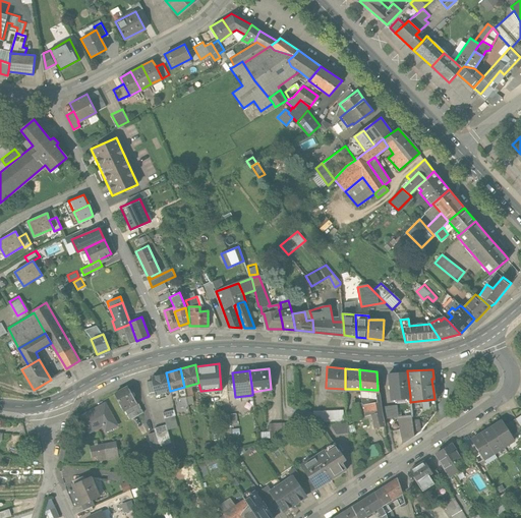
[(391,398),(410,396),(407,370),(388,371),(391,398)]
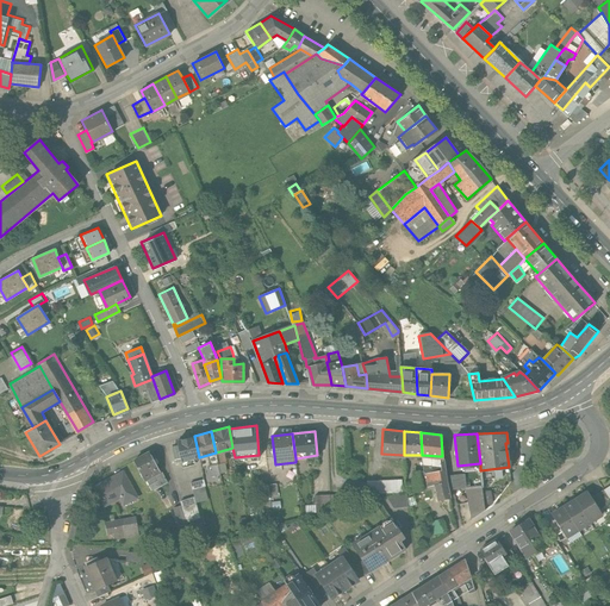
[(194,458),(199,457),(194,436),(176,441),(182,462),(194,458)]
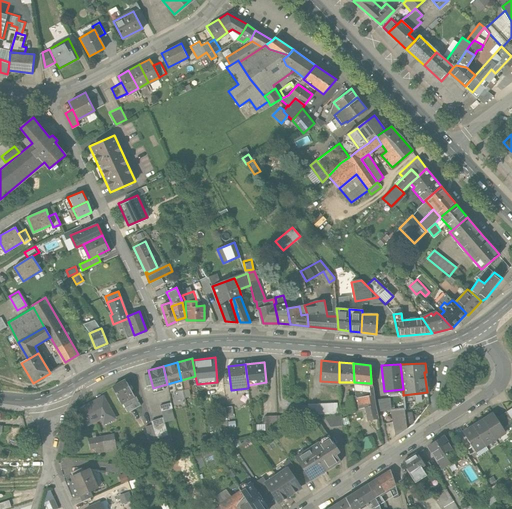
[(135,395),(126,378),(114,385),(123,401),(135,395)]
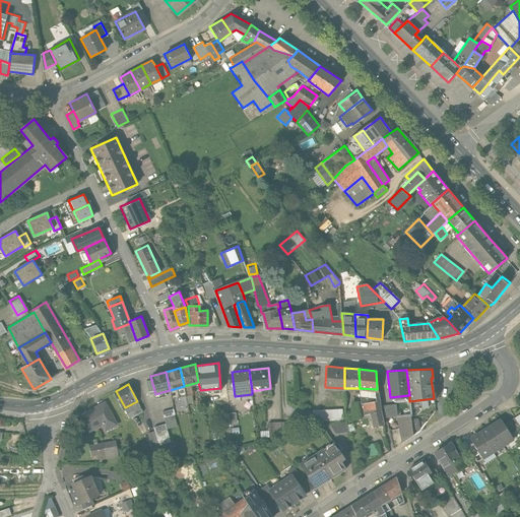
[(361,400),(351,402),(354,415),(370,412),(373,427),(384,425),(379,392),(375,392),(375,389),(360,388),(361,400)]
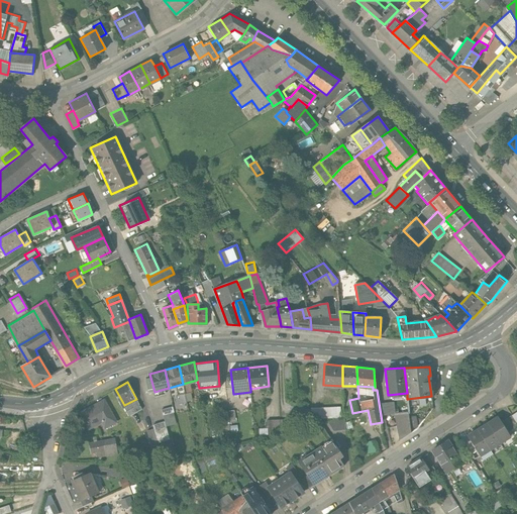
[(173,410),(169,388),(165,389),(165,394),(161,395),(159,397),(160,405),(165,404),(166,410),(173,410)]
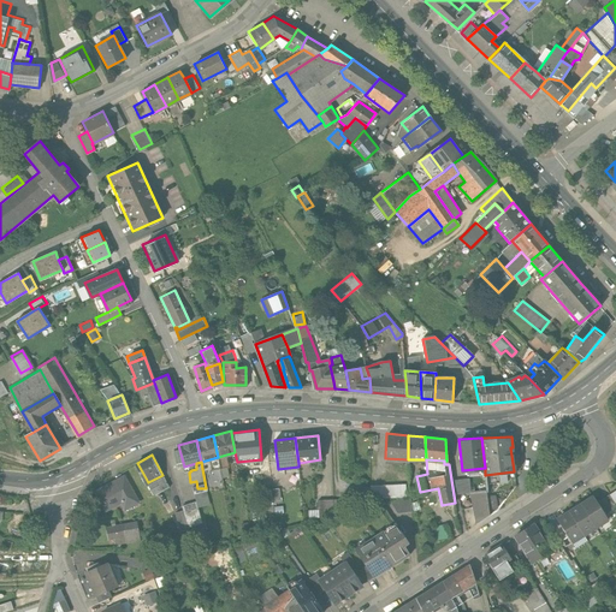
[(219,468),(211,470),(213,482),(221,481),(219,468)]
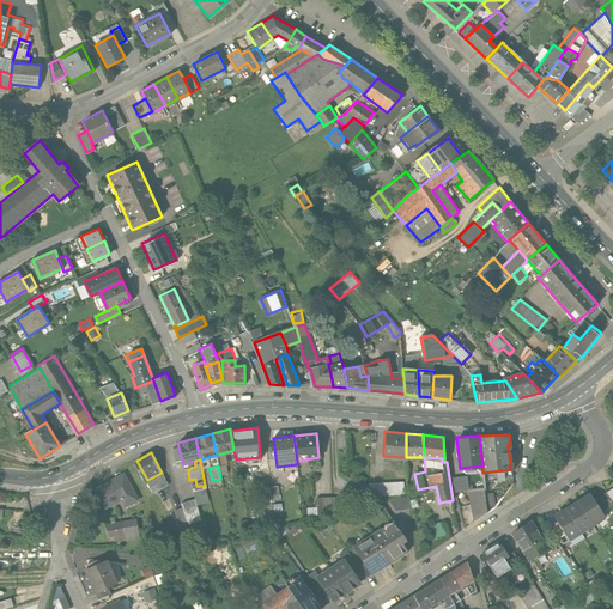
[(123,472),(95,487),(104,506),(121,497),(125,504),(137,498),(123,472)]
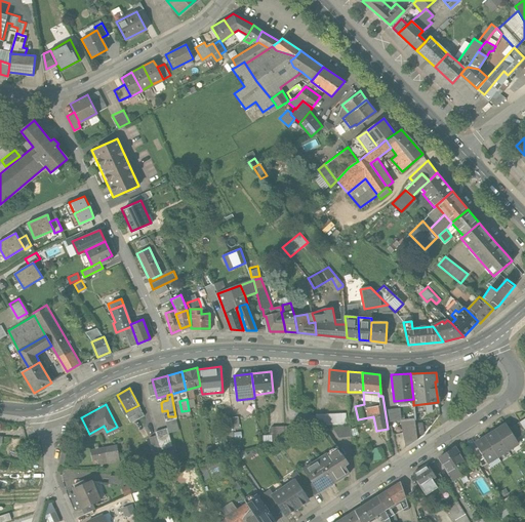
[(144,414),(138,405),(126,411),(131,422),(144,414)]
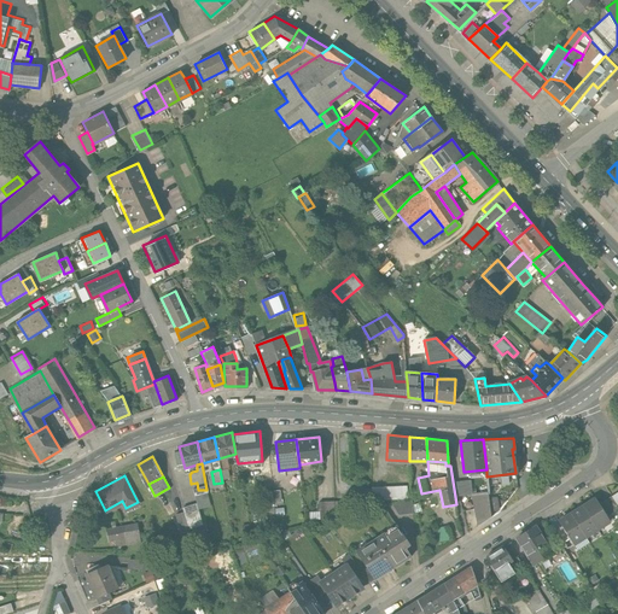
[(471,479),(456,480),(459,496),(472,493),(472,491),(471,479)]
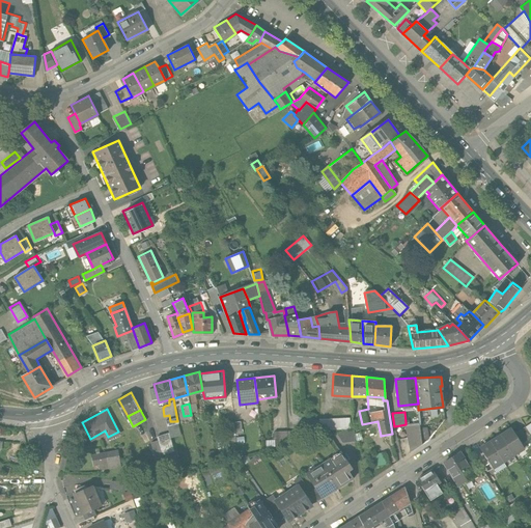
[(419,412),(420,422),(421,439),(429,438),(426,412),(419,412)]
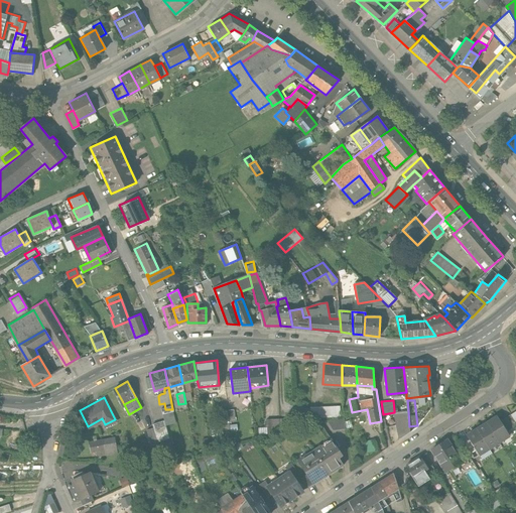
[(342,414),(342,405),(310,405),(310,414),(342,414)]
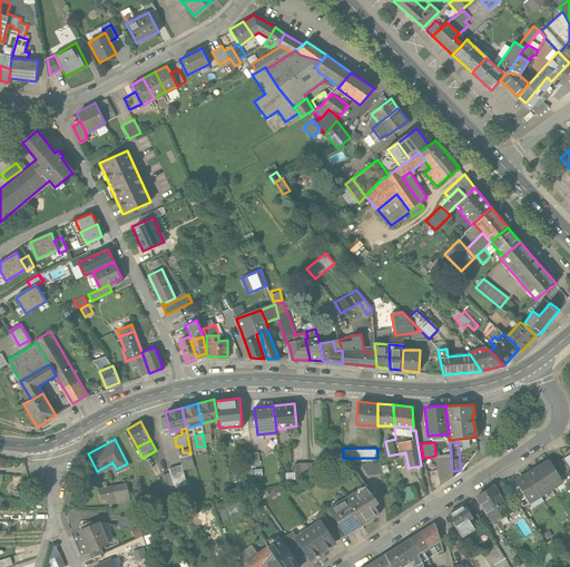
[(451,453),(435,453),(435,456),(440,481),(452,475),(452,471),(451,453)]
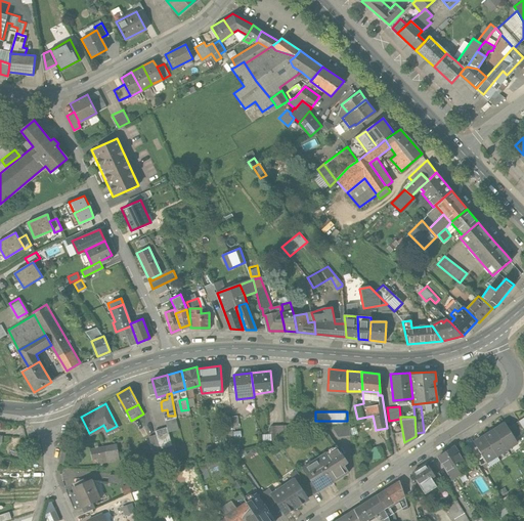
[(523,429),(518,419),(507,426),(514,436),(523,429)]
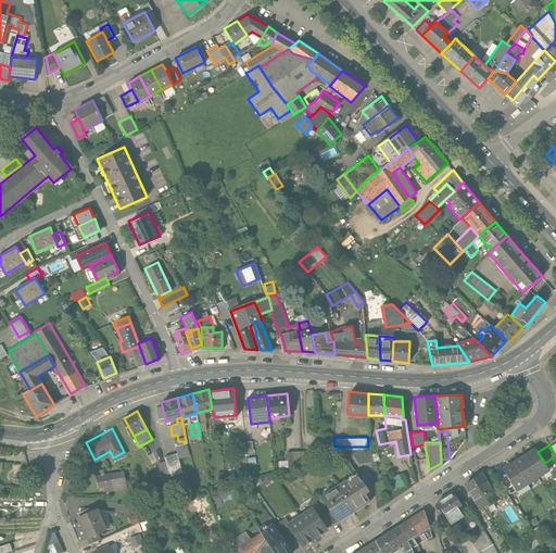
[(534,448),(525,454),(538,475),(548,468),(545,463),(538,452),(534,448)]
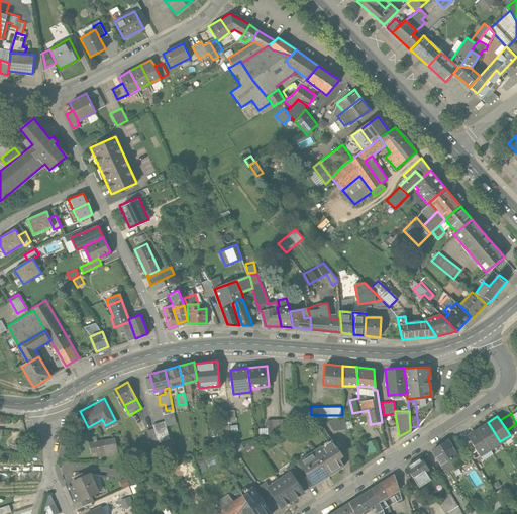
[(280,430),(280,427),(280,417),(267,418),(268,427),(268,431),(280,430)]
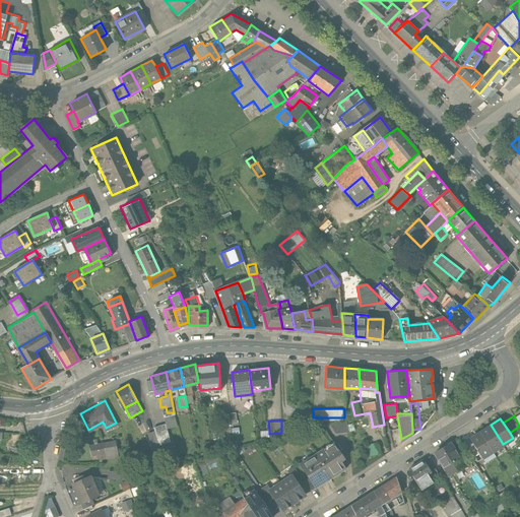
[(295,419),(281,419),(281,430),(295,429),(295,419)]
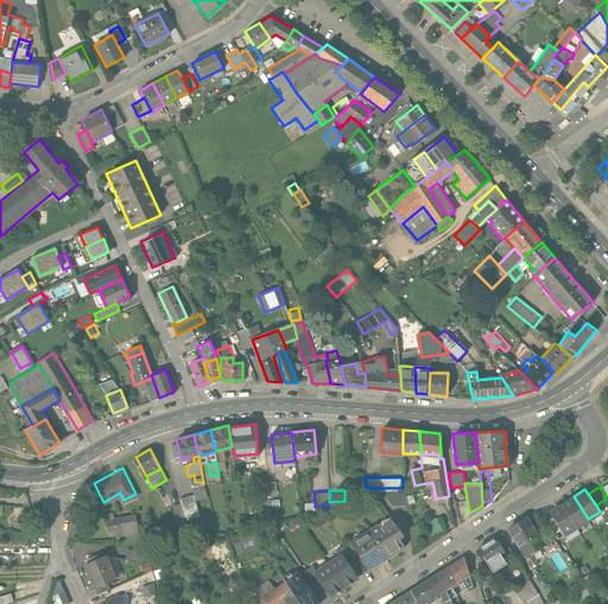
[(574,496),(562,503),(576,527),(588,519),(574,496)]
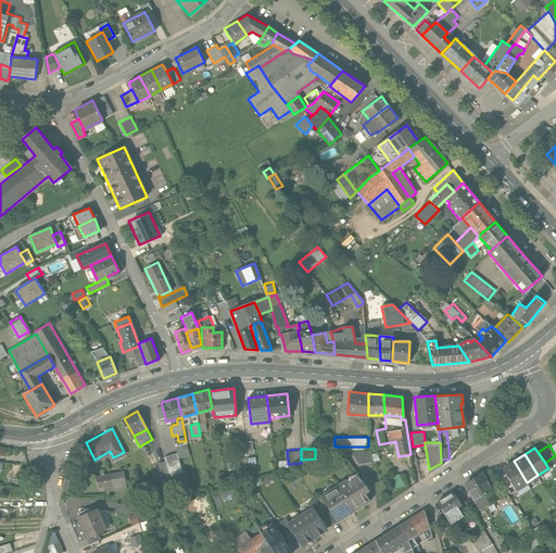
[(165,460),(158,462),(164,481),(171,479),(165,460)]
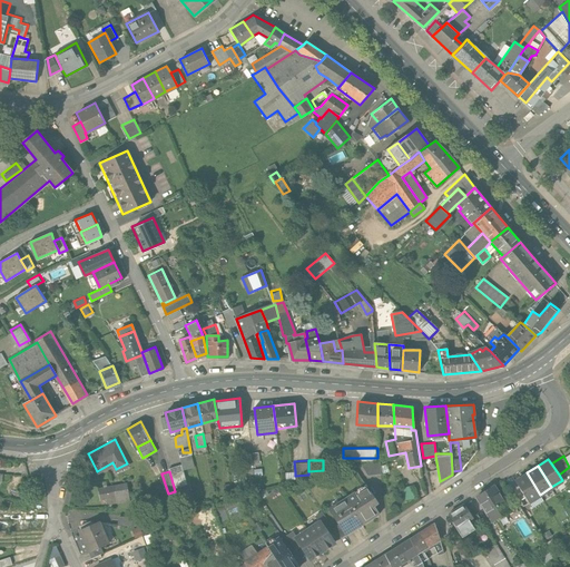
[(529,501),(540,495),(527,472),(516,480),(518,484),(529,501)]
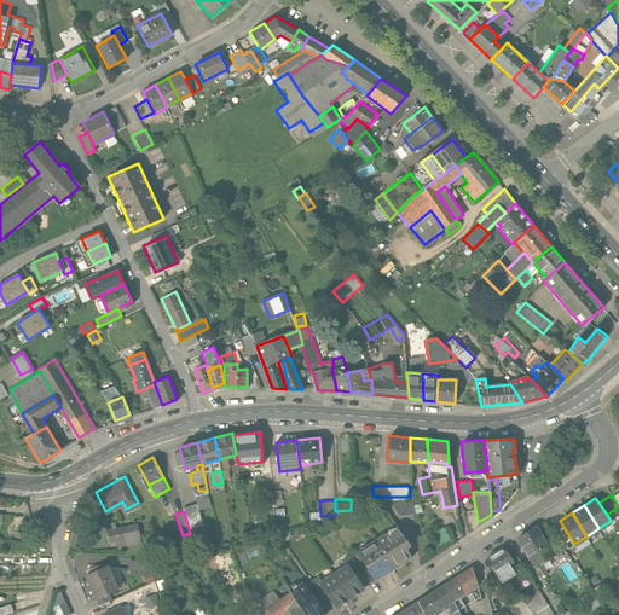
[(138,523),(123,526),(127,543),(127,544),(142,541),(138,523)]
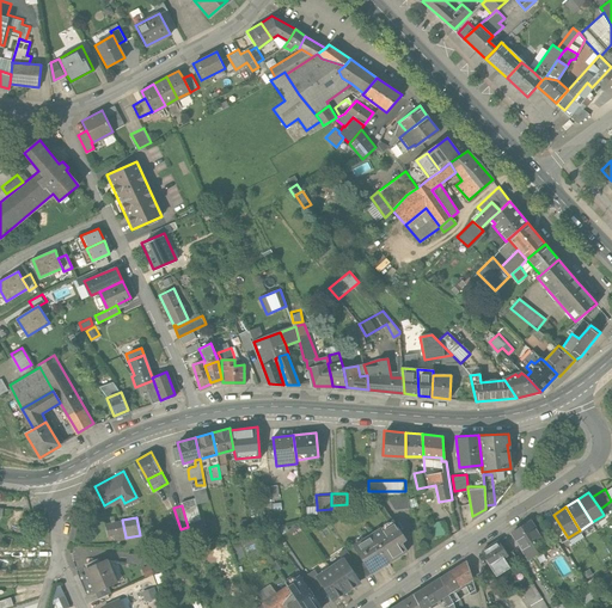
[(429,521),(432,535),(446,532),(444,517),(429,521)]
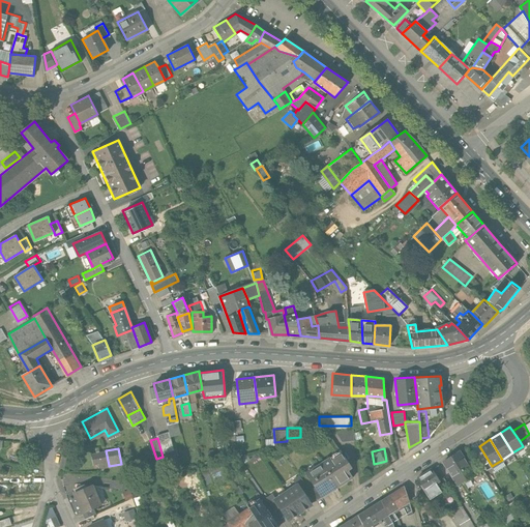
[(341,449),(322,463),(339,487),(354,476),(350,471),(354,468),(341,449)]
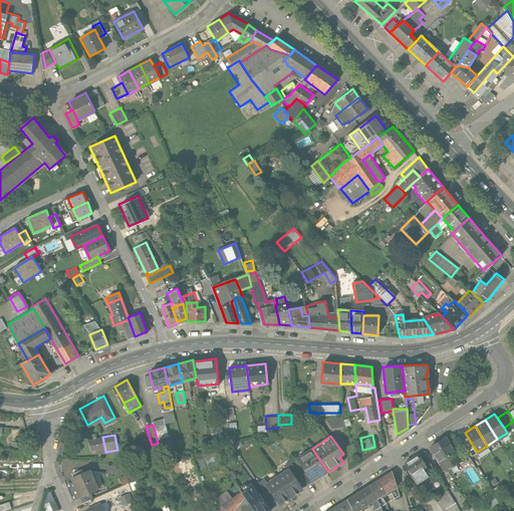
[(445,436),(429,447),(443,469),(460,459),(445,436)]
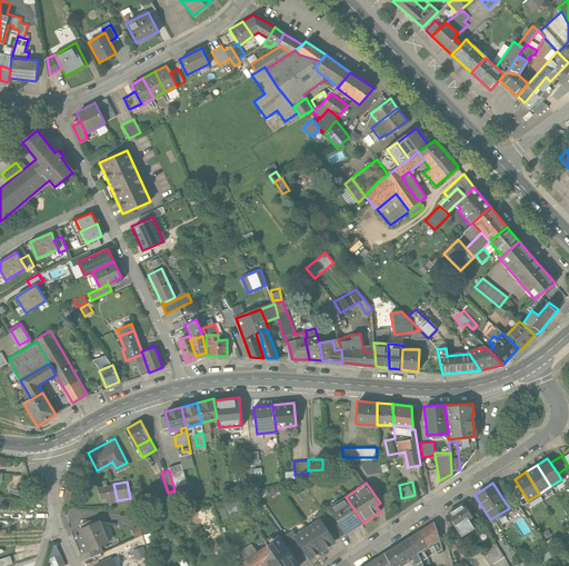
[(522,504),(528,500),(517,483),(511,486),(522,504)]
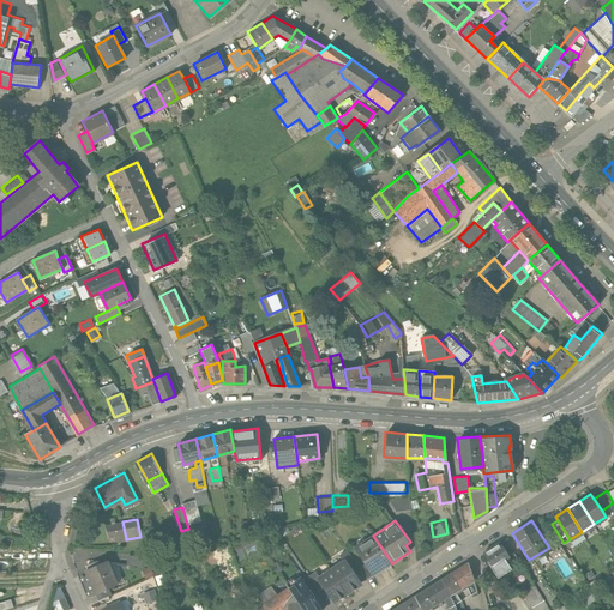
[(116,541),(126,538),(122,521),(106,525),(108,537),(115,536),(116,541)]
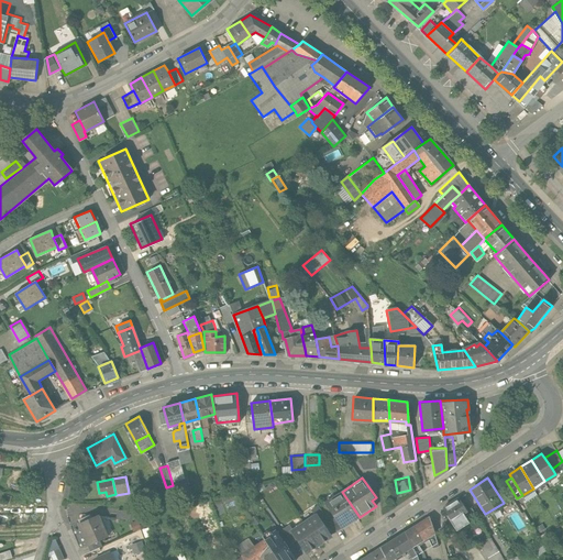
[(12,493),(0,489),(0,497),(10,501),(12,493)]
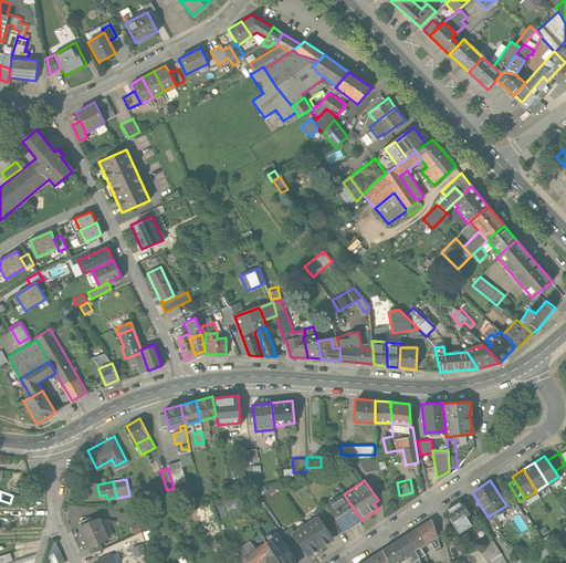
[(347,530),(362,520),(344,494),(329,504),(338,517),(345,528),(347,530)]
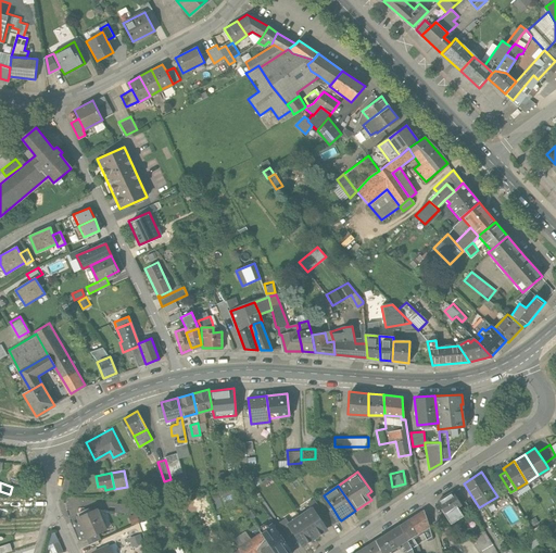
[(139,487),(129,489),(130,499),(150,497),(149,489),(139,490),(139,487)]
